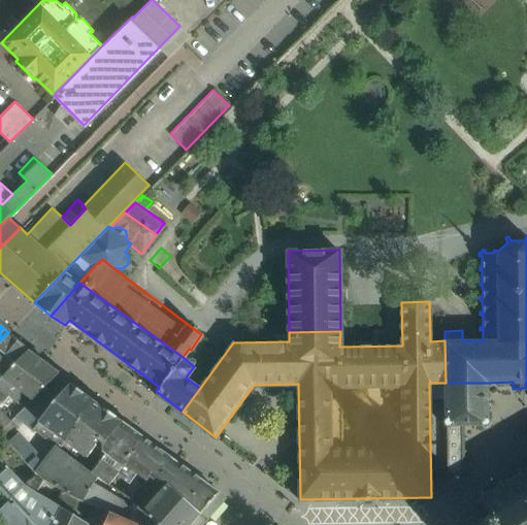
[(0,376),(27,350),(28,350),(9,334),(10,334),(8,332),(0,340),(0,376)]
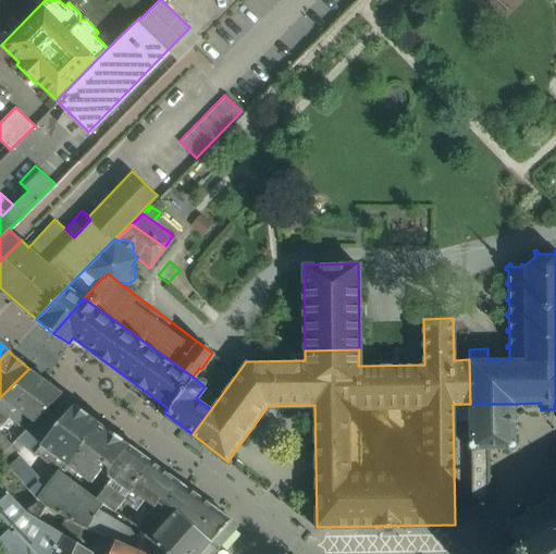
[(28,369),(0,397),(0,453),(13,441),(0,428),(0,425),(2,423),(7,428),(15,419),(22,425),(17,430),(21,433),(61,393),(28,369)]
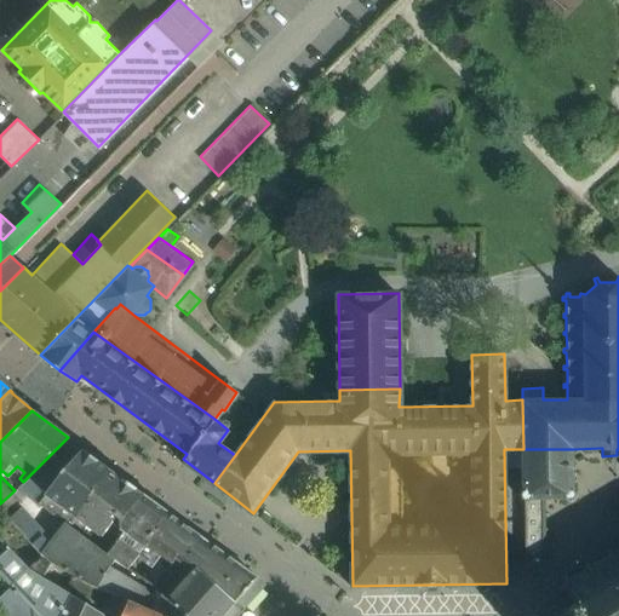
[(82,449),(39,501),(67,523),(69,524),(76,516),(109,468),(82,449)]
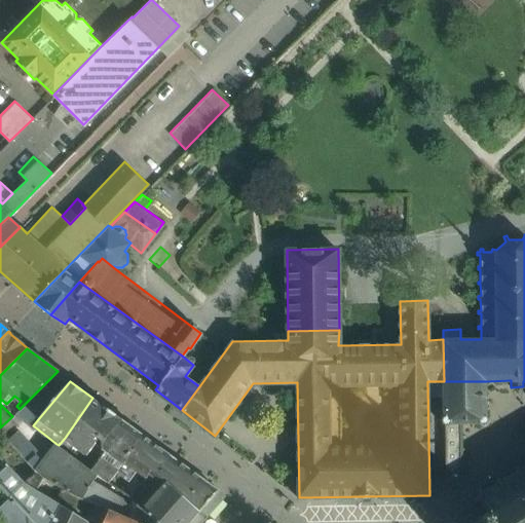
[(442,474),(442,477),(465,477),(465,474),(462,474),(462,462),(465,462),(465,459),(462,459),(462,449),(465,449),(465,446),(462,446),(462,437),(465,437),(465,434),(462,434),(461,422),(471,422),(471,425),(474,425),(474,422),(481,422),(483,425),(485,425),(489,421),(489,418),(486,416),(486,408),(489,408),(489,405),(486,405),(486,396),(489,396),(489,391),(486,391),(486,381),(444,381),(444,393),(441,393),(441,395),(444,395),(444,405),(441,406),(441,408),(444,408),(444,418),(441,418),(441,423),(444,423),(444,434),(441,434),(442,437),(444,437),(444,447),(441,447),(441,450),(444,449),(444,459),(442,459),(442,462),(444,462),(445,474),(442,474)]
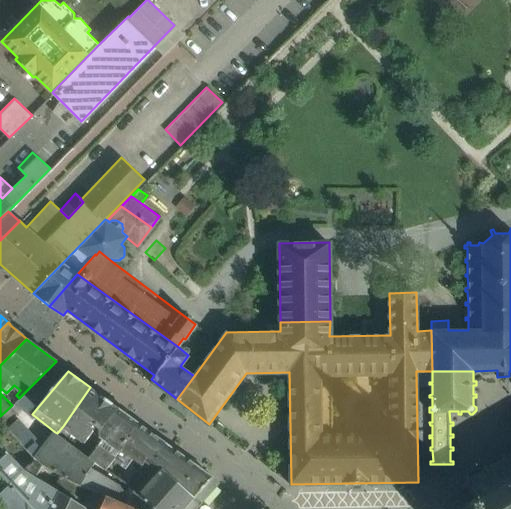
[(90,387),(63,426),(83,442),(96,424),(101,427),(117,407),(90,387)]
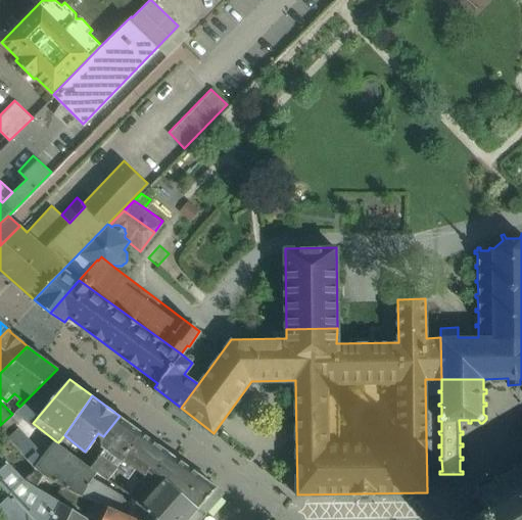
[(140,431),(120,416),(103,436),(102,438),(101,445),(122,460),(130,448),(128,446),(140,431)]
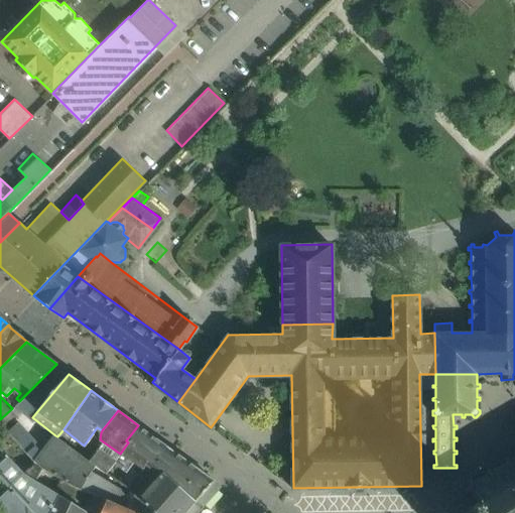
[(165,444),(138,425),(126,440),(128,442),(120,454),(117,457),(122,461),(126,455),(133,460),(131,463),(135,466),(137,466),(139,464),(143,467),(146,464),(149,466),(165,444)]
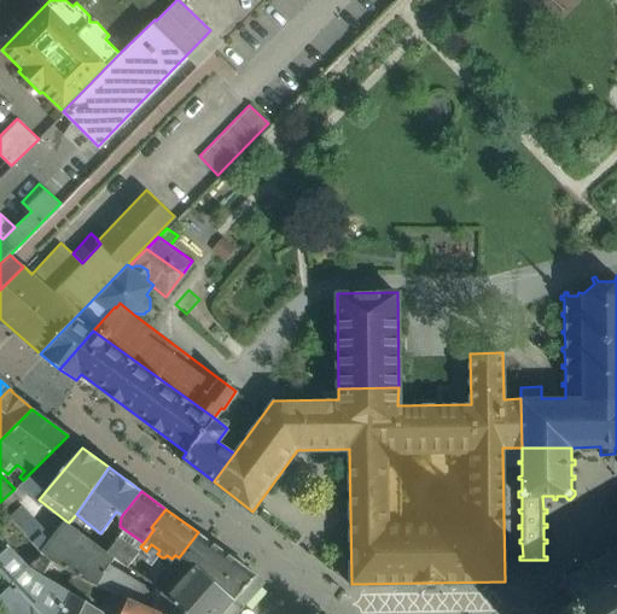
[(44,553),(9,515),(0,522),(0,536),(9,545),(29,566),(45,554),(44,553)]
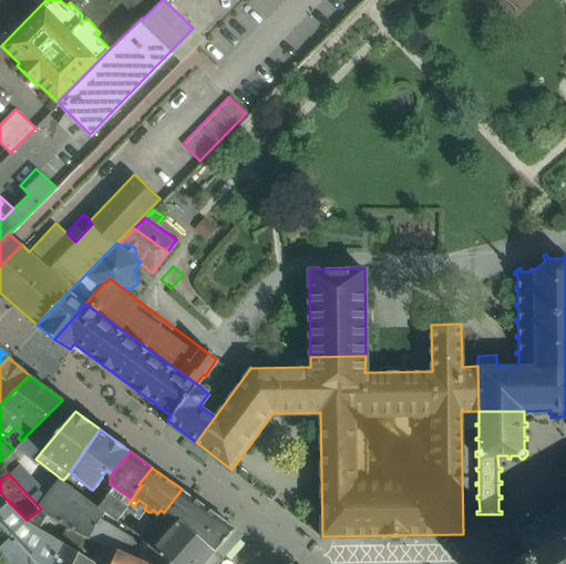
[(63,480),(61,479),(40,508),(41,509),(44,512),(45,513),(82,534),(84,535),(89,537),(100,519),(104,511),(63,480)]
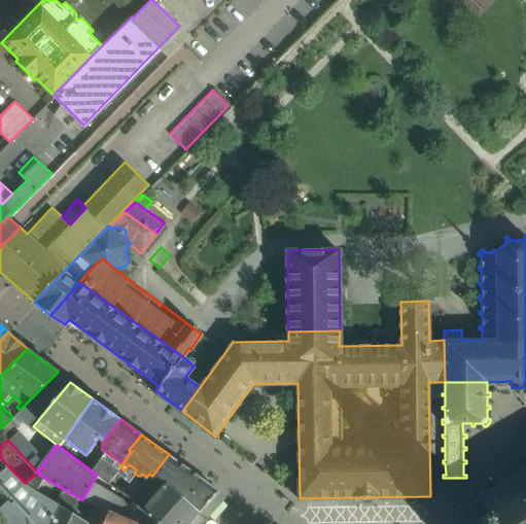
[(100,458),(94,453),(84,465),(91,470),(100,458)]
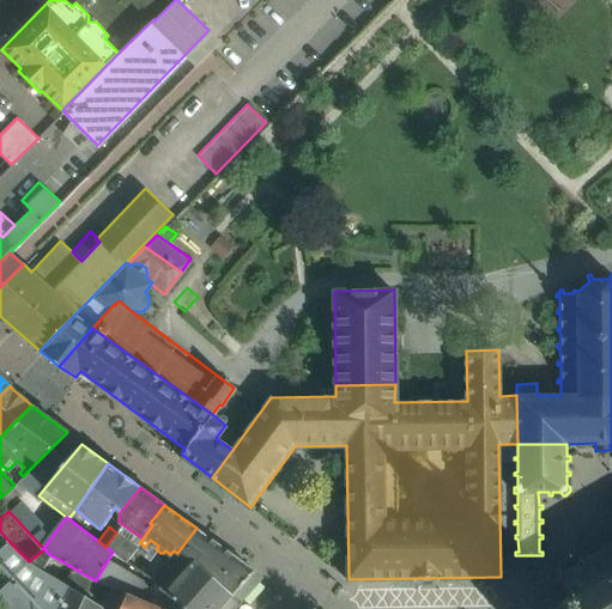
[(252,567),(197,528),(177,553),(192,566),(199,564),(232,594),(235,590),(242,597),(260,578),(253,571),(252,572),(252,570),(252,567)]
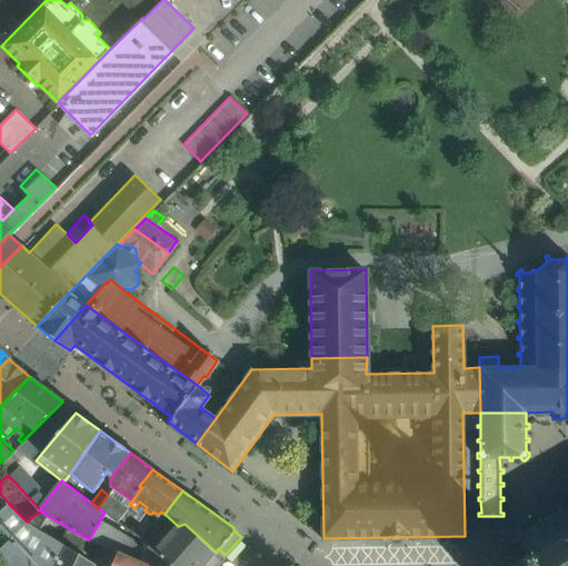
[(128,508),(109,494),(108,495),(98,508),(105,513),(109,516),(117,520),(128,508)]
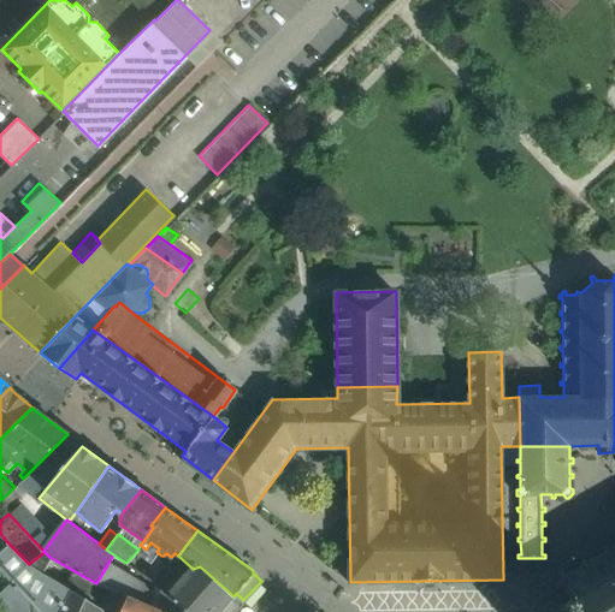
[(82,596),(41,571),(29,564),(9,544),(0,551),(0,566),(41,611),(100,611),(102,608),(82,596)]
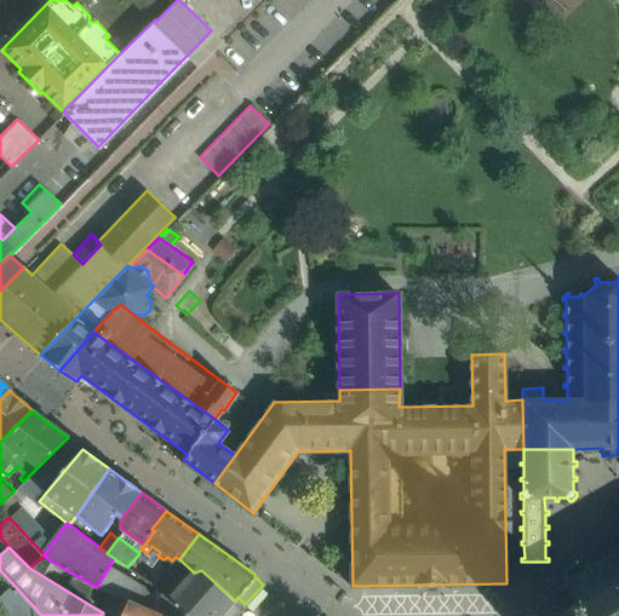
[(618,615),(618,548),(613,552),(609,547),(606,550),(609,556),(592,565),(589,559),(584,562),(586,568),(569,577),(567,571),(562,574),(566,580),(563,581),(565,585),(559,587),(560,591),(557,592),(568,611),(571,610),(572,611),(563,615),(618,615)]
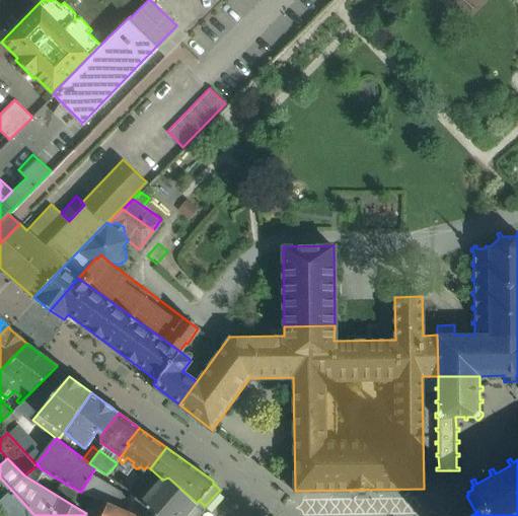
[(150,468),(147,466),(144,469),(127,489),(122,493),(125,498),(121,508),(140,515),(185,515),(197,503),(168,477),(162,480),(150,468)]
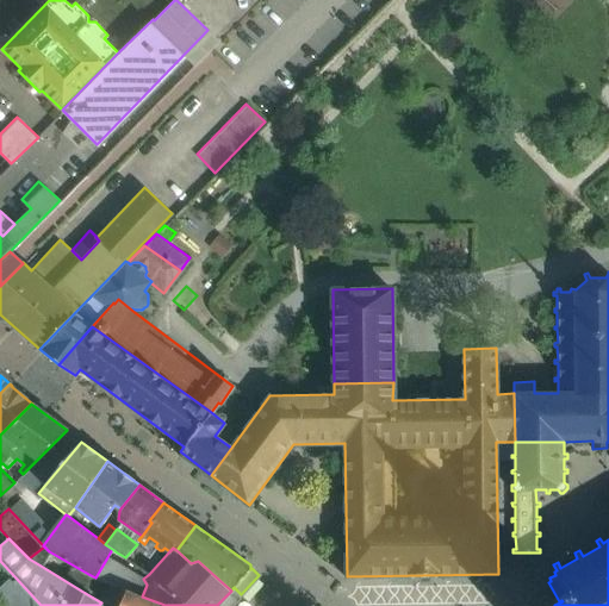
[(88,574),(49,551),(41,566),(81,591),(86,582),(91,575),(88,574)]
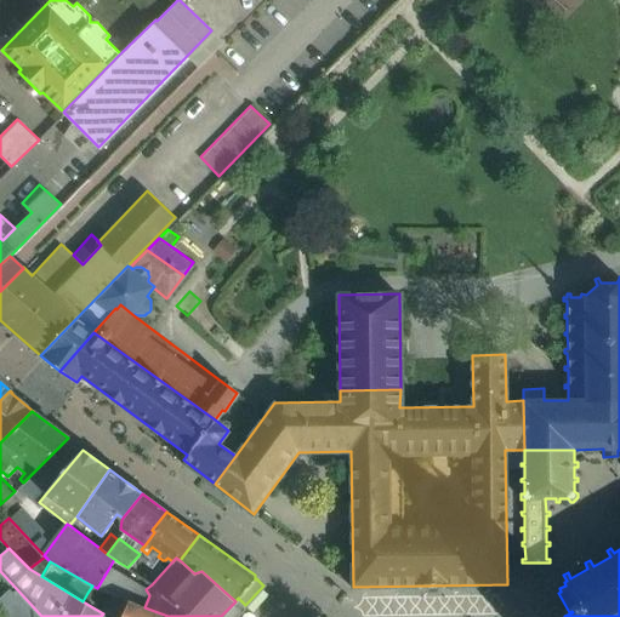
[(146,589),(109,567),(97,588),(129,601),(144,607),(149,595),(146,589)]
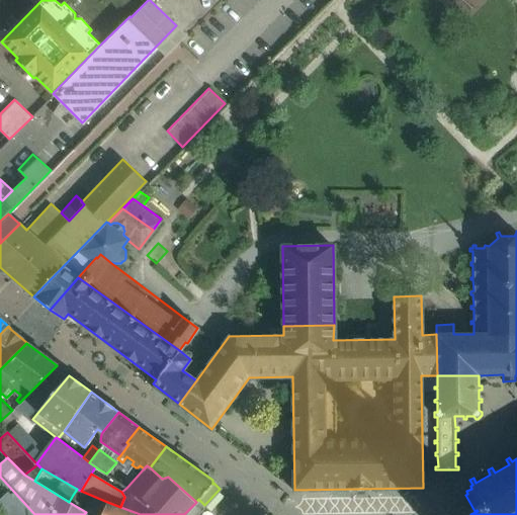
[(34,514),(0,477),(0,513),(1,514),(34,514)]
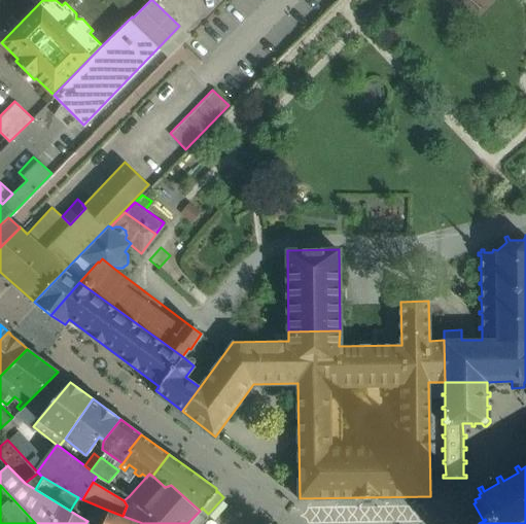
[(90,513),(74,503),(70,511),(88,521),(91,515),(90,513)]
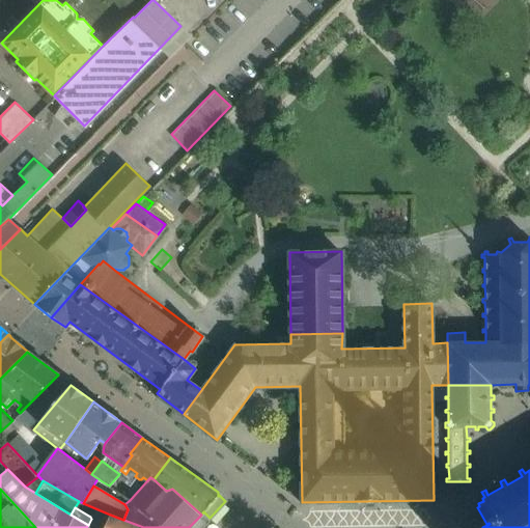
[(143,527),(123,520),(110,515),(104,527),(143,527)]
